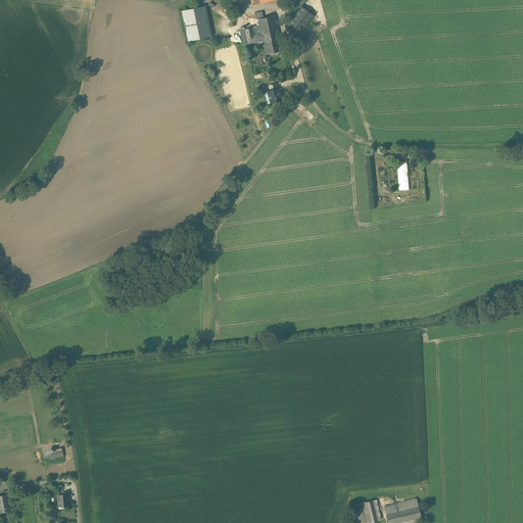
[(244,10),(241,0),(233,0),(237,12),(244,10)]
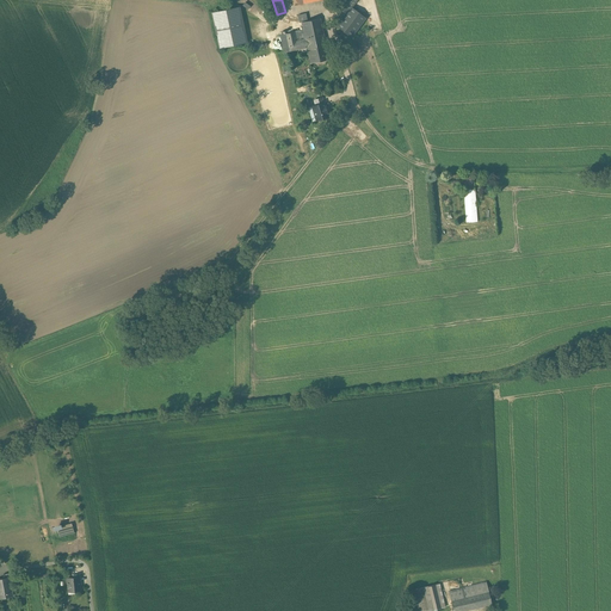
[(341,0),(335,10),(345,17),(353,7),(358,0),(341,0)]
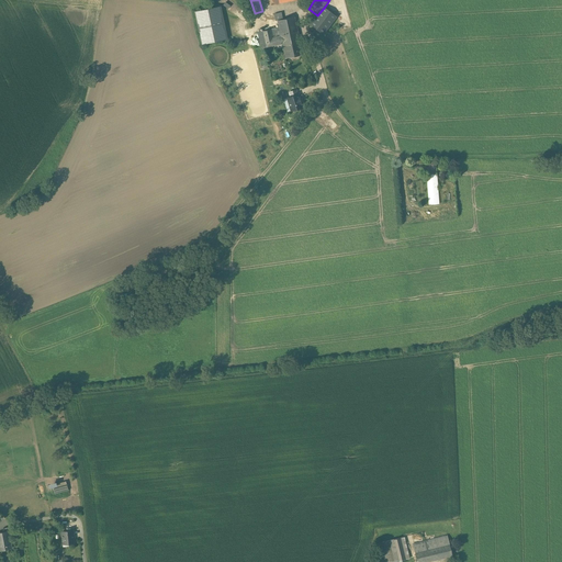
[(226,38),(220,7),(197,12),(203,44),(226,38)]
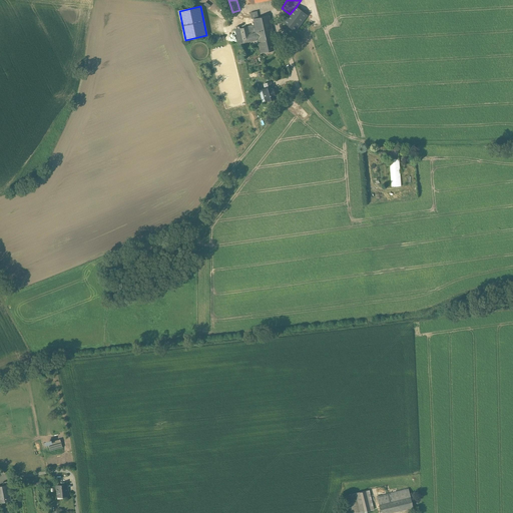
[(309,15),(297,6),(290,14),(284,22),(296,31),(309,15)]
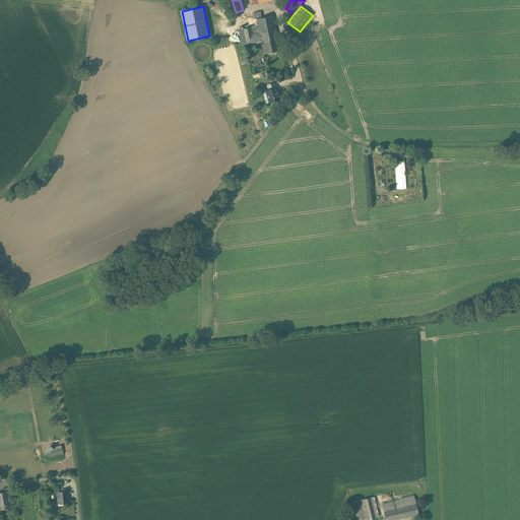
[(262,18),(257,19),(258,25),(260,34),(261,40),(264,54),(279,50),(272,15),(262,18)]
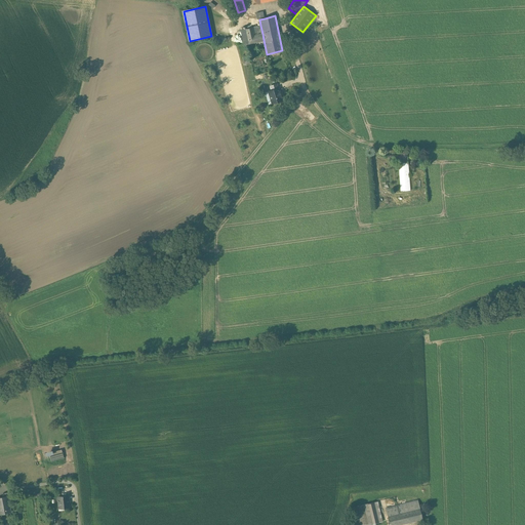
[(241,36),(242,41),(247,40),(248,44),(264,40),(263,34),(255,35),(253,27),(239,31),(241,36)]
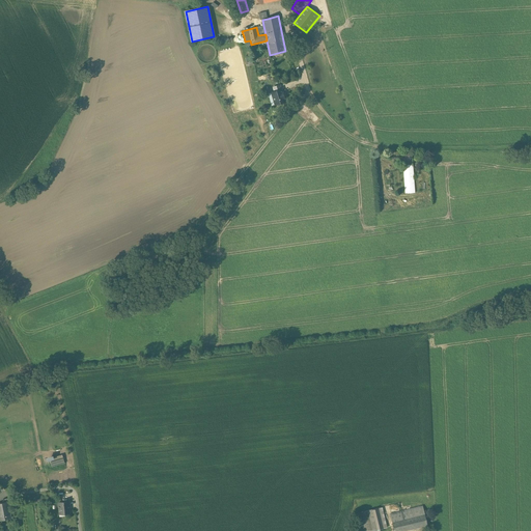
[(281,89),(275,91),(272,92),(275,105),(285,102),(284,99),(283,93),(282,93),(281,89)]
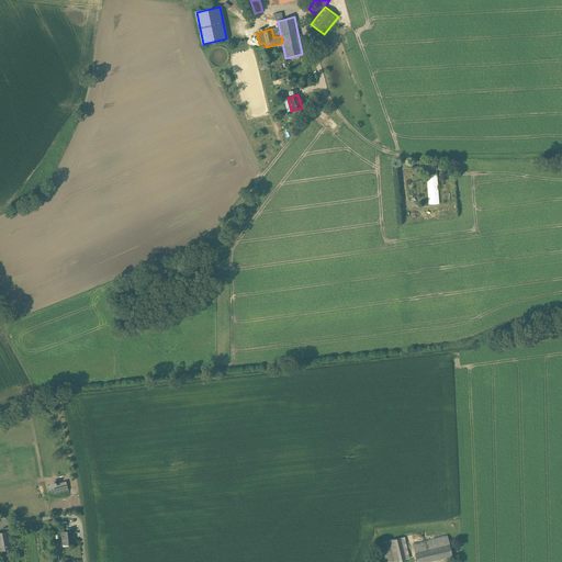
[(439,203),(436,165),(425,166),(428,204),(439,203)]
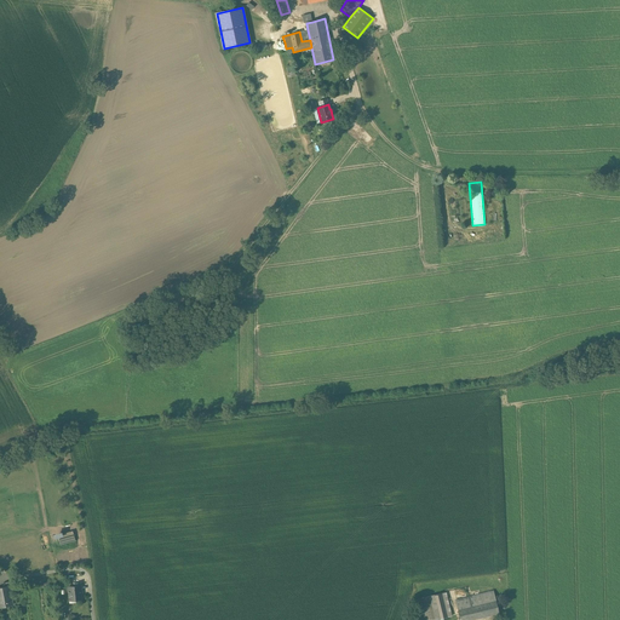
[(80,585),(68,586),(69,598),(75,597),(75,600),(82,600),(80,585)]
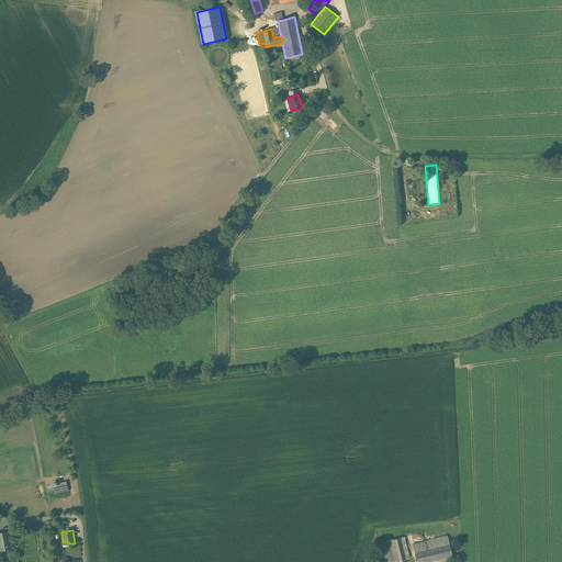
[(4,531),(0,532),(0,546),(11,544),(9,531),(4,531)]
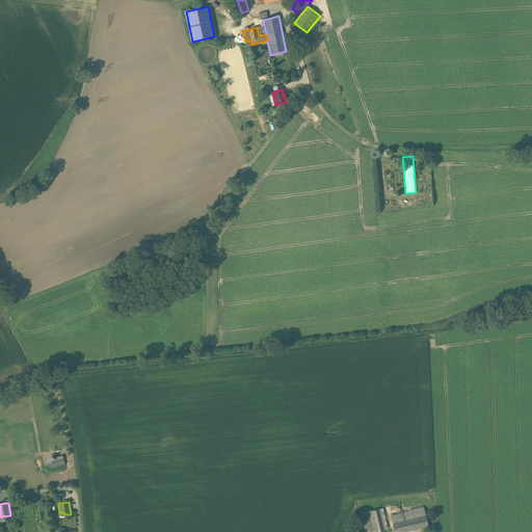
[(424,507),(397,513),(399,521),(423,514),(425,514),(424,507)]
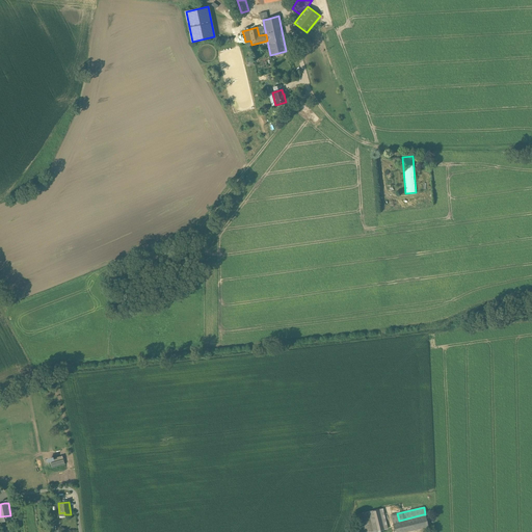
[(382,508),(365,512),(369,531),(372,531),(373,531),(388,529),(382,508)]
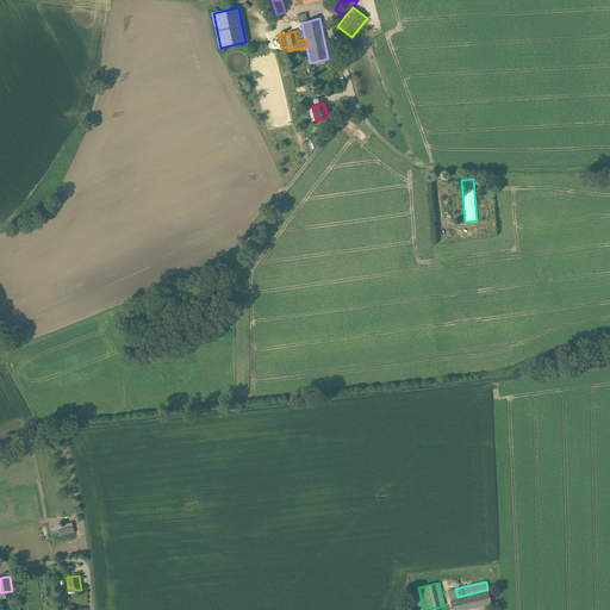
[(427,609),(428,609),(427,609),(423,609),(418,587),(411,590),(411,591),(416,609),(427,609)]
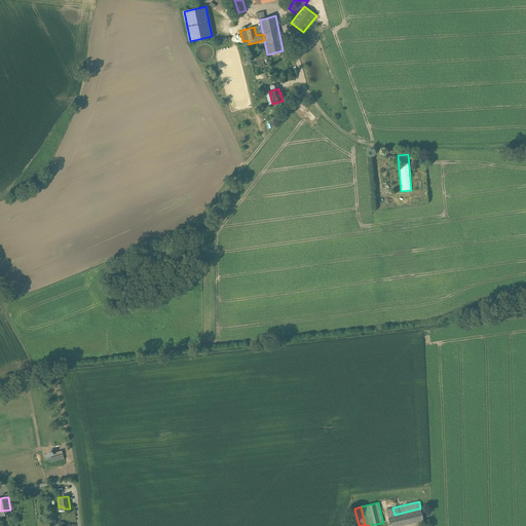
[(395,515),(388,516),(390,525),(397,525),(423,520),(420,509),(418,509),(395,515)]
